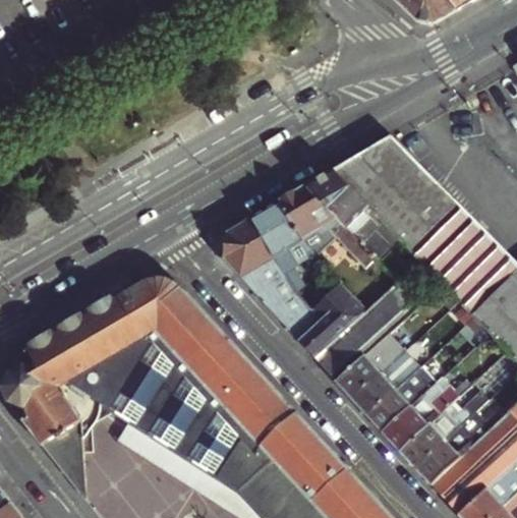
[(395,0),(415,19),(429,22),(455,7),(449,0),(395,0)]
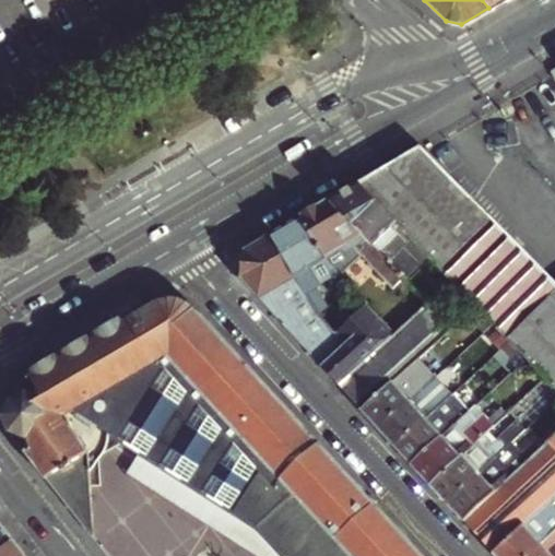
[(356,180),(417,244),(439,268),(467,296),(473,303),(491,321),(497,328),(507,339),(554,292),(554,286),(420,144),(356,180)]
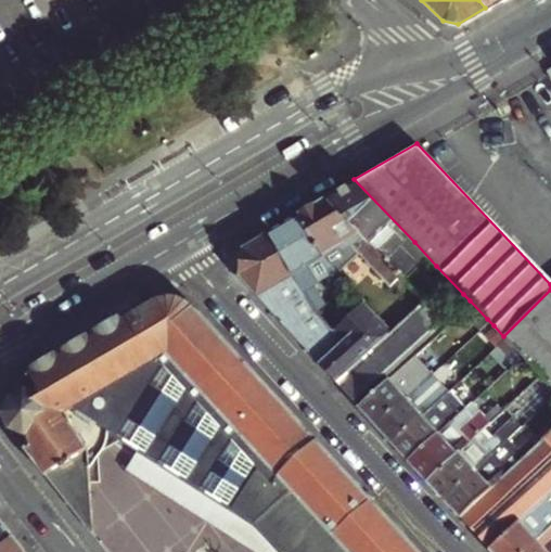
[(325,196),(398,273),(413,289),(427,273),(406,251),(414,242),(354,179),(325,196)]
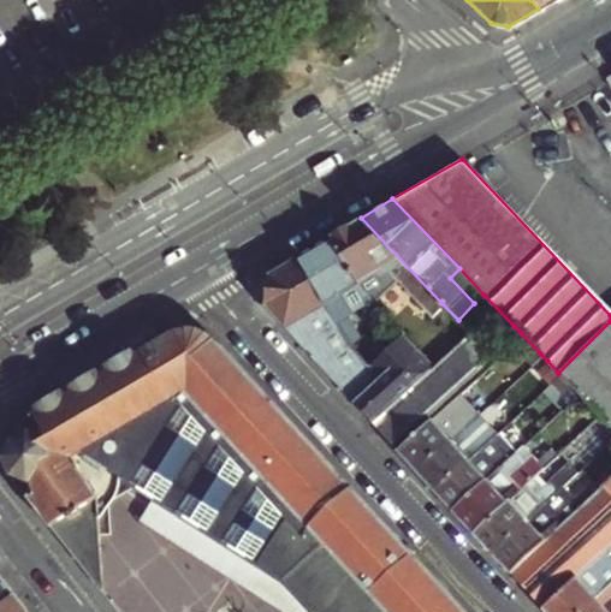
[(429,314),(442,303),(361,218),(328,237),(357,284),(366,293),(371,299),(387,284),(395,292),(402,285),(429,314)]
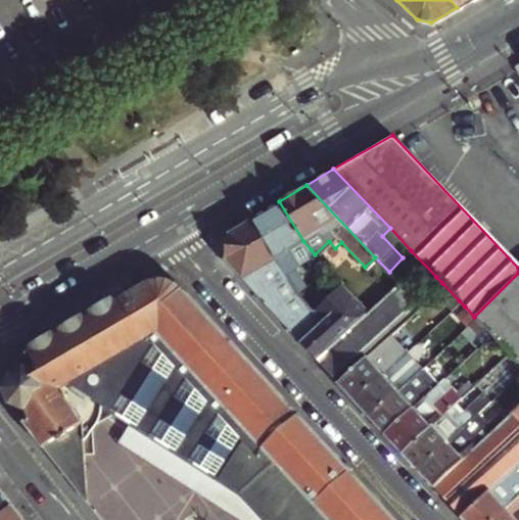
[(303,241),(279,201),(251,217),(294,291),(304,282),(291,268),(311,249),(303,241)]
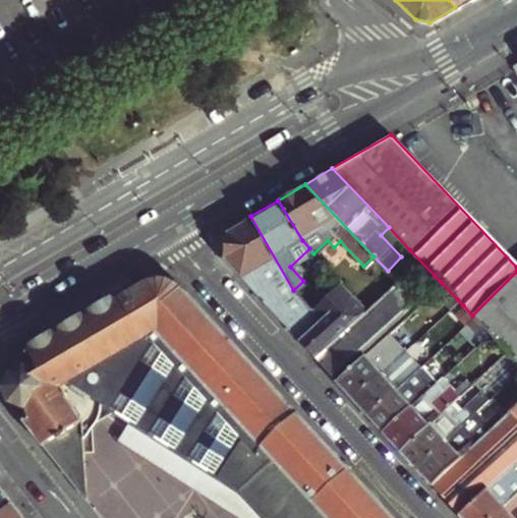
[(222,256),(297,338),(312,323),(301,303),(293,290),(250,216),(226,230),(222,256)]
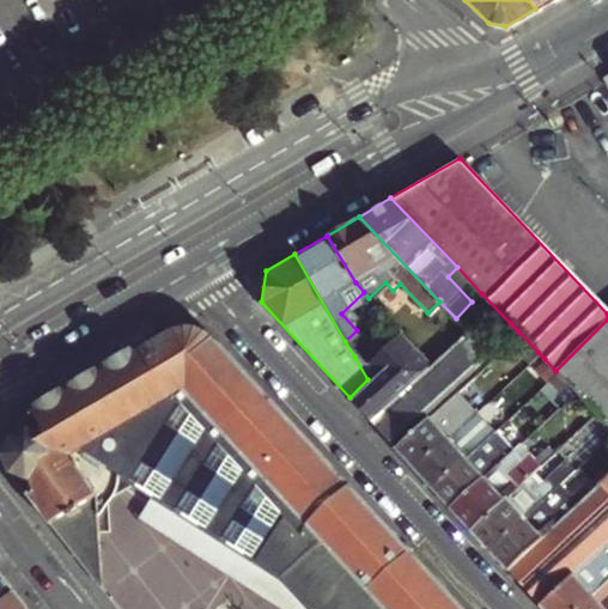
[(448,276),(472,302),(481,293),(457,267),(448,276)]
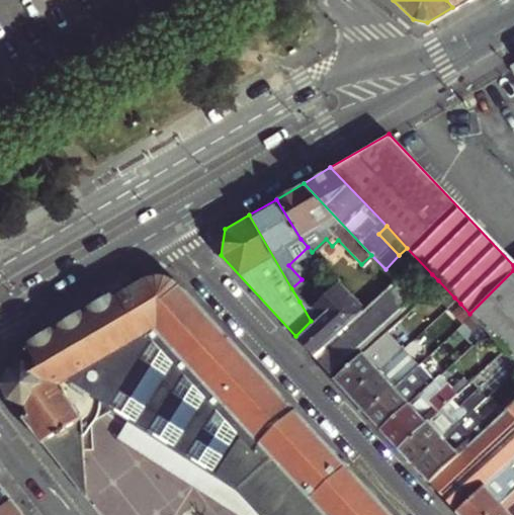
[(486,330),(504,349),(513,359),(513,270),(469,314),(477,321),(486,330)]
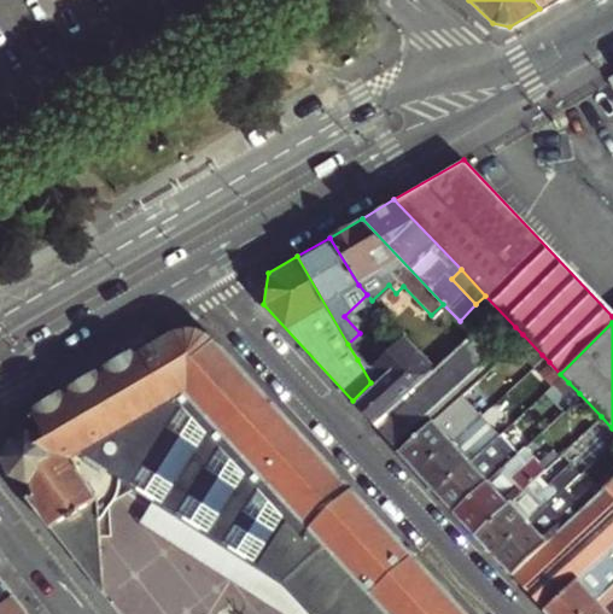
[(433,366),(395,325),(374,344),(357,360),(371,382),(352,401),(372,422),(433,366)]
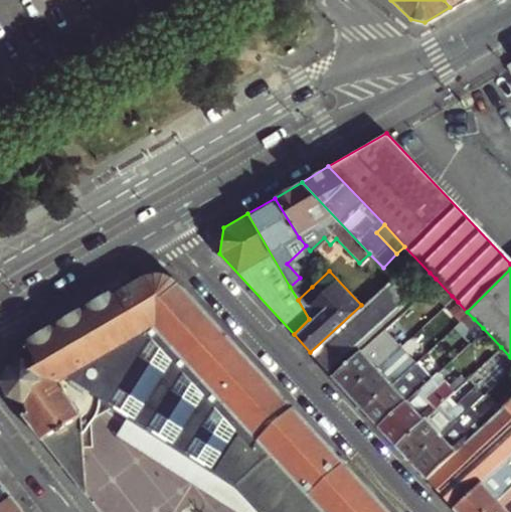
[(436,279),(430,273),(407,293),(412,299),(427,287),(436,279)]
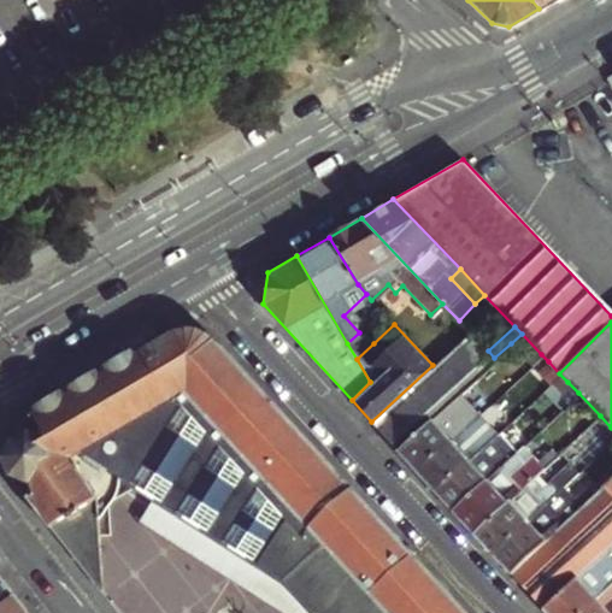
[(486,348),(470,331),(433,365),(371,422),(396,448),(457,393),(462,388),(494,358),(488,351),(486,348)]
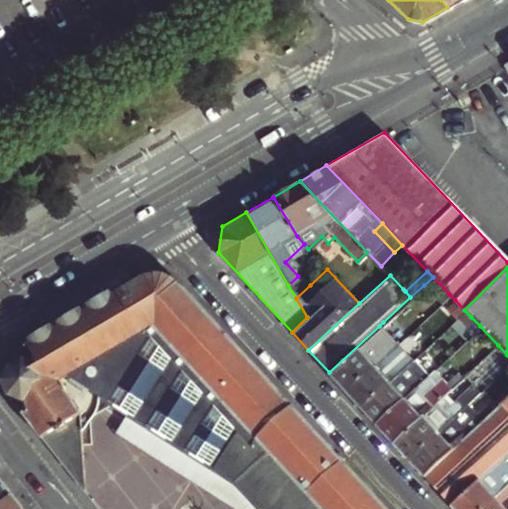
[(138,418),(214,468),(290,405),(177,282),(176,280),(170,283),(164,279),(160,277),(157,276),(150,277),(141,282),(102,305),(176,384),(153,405),(138,418)]
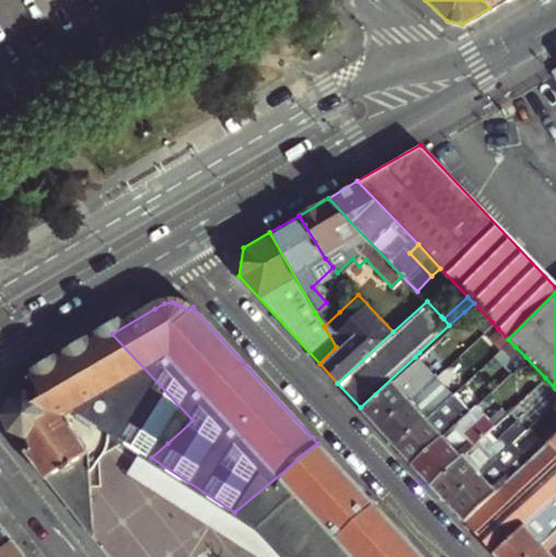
[(482,331),(491,322),(474,303),(464,312),(482,331)]
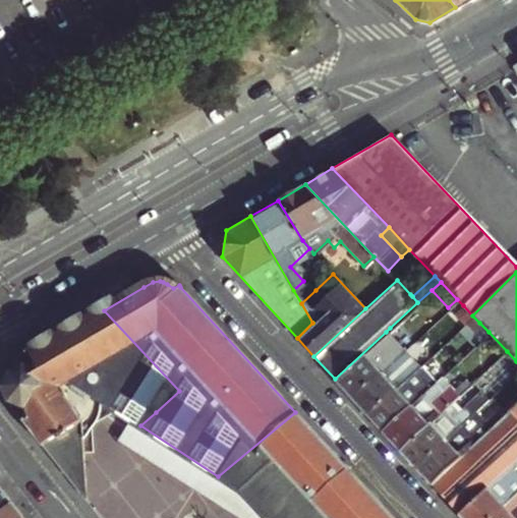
[(463,305),(457,299),(448,307),(454,314),(463,305)]
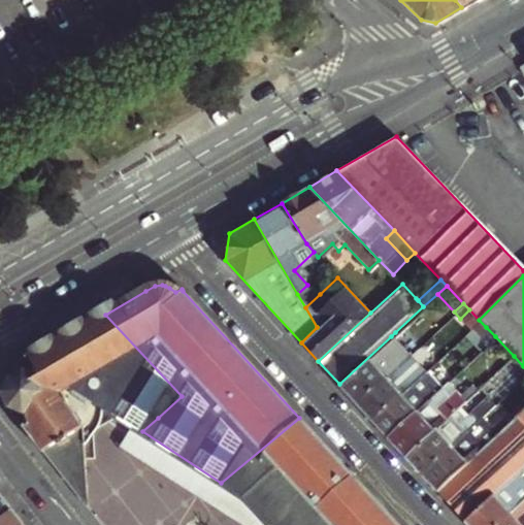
[(76,332),(158,418),(182,396),(105,315),(76,332)]
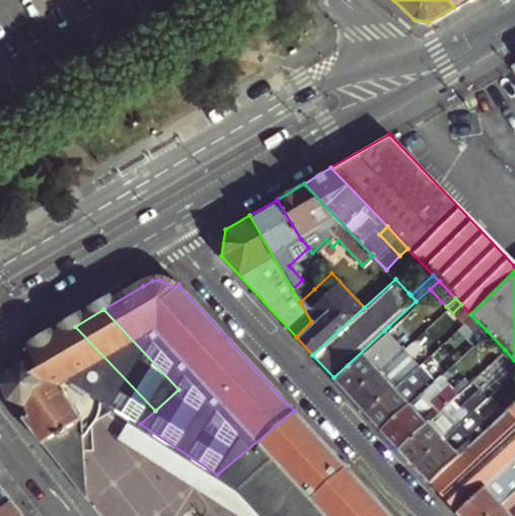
[(379,429),(434,379),(443,370),(487,330),(477,321),(427,368),(423,372),(416,364),(364,412),(365,412),(379,429)]
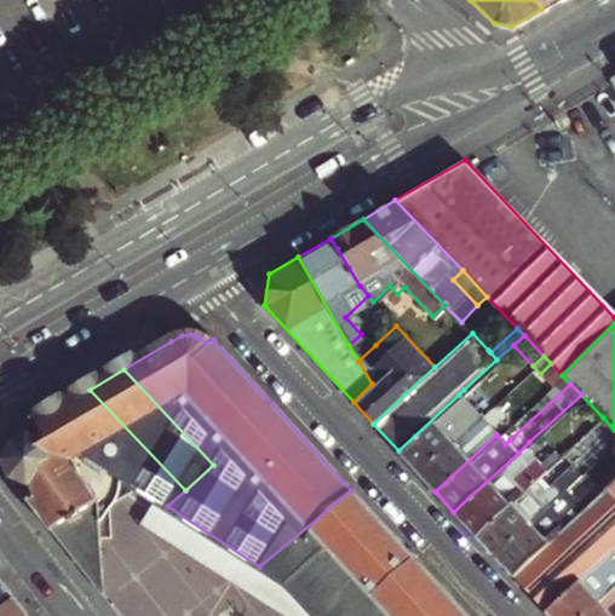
[(185,490),(90,390),(61,407),(91,441),(29,485),(33,495),(27,500),(88,579),(102,565),(97,501),(91,491),(115,472),(167,506),(185,490)]
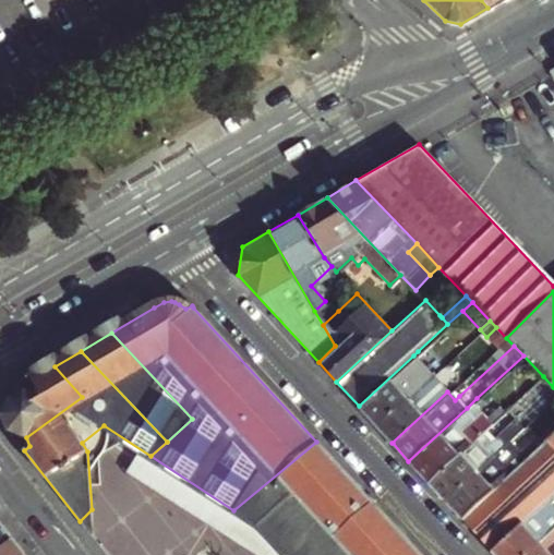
[(375,424),(431,374),(413,356),(359,406),(375,424)]
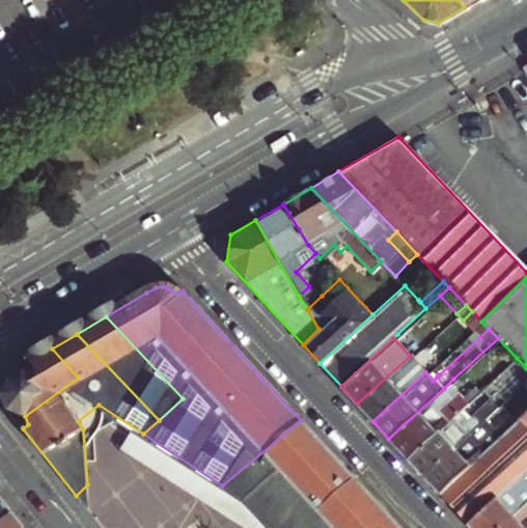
[(78,378),(52,349),(31,361),(29,358),(32,356),(31,354),(25,358),(26,359),(27,359),(30,364),(36,373),(45,383),(22,398),(7,408),(8,410),(25,416),(78,378)]
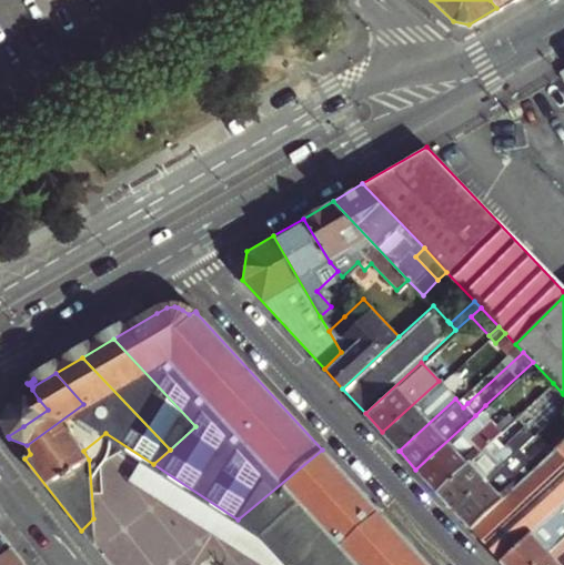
[(455,399),(439,381),(382,432),(399,451),(455,399)]
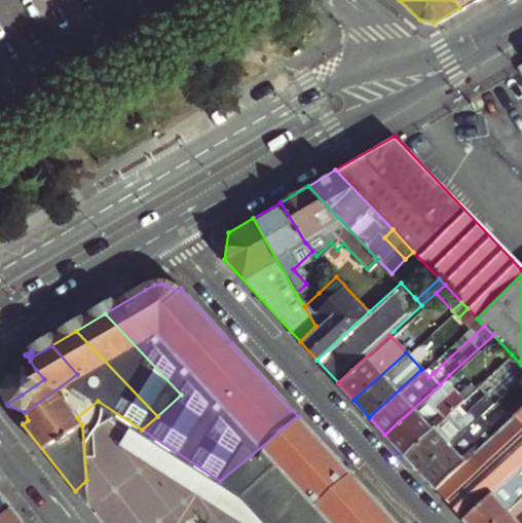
[(36,370),(34,367),(28,371),(25,368),(14,372),(22,395),(44,379),(36,370)]
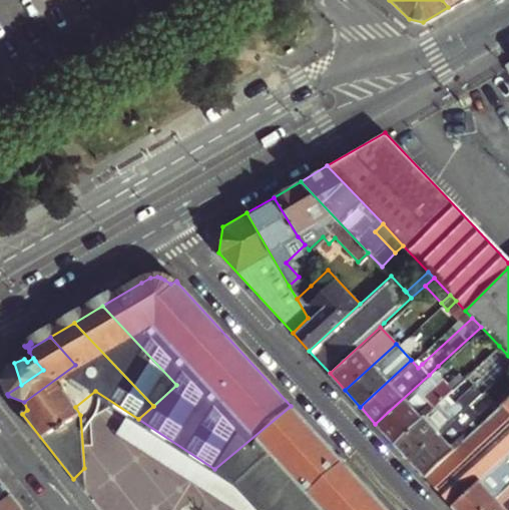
[(436,383),(429,375),(375,424),(393,443),(443,397),(446,394),(475,367),(470,362),(447,384),(442,378),(436,383)]
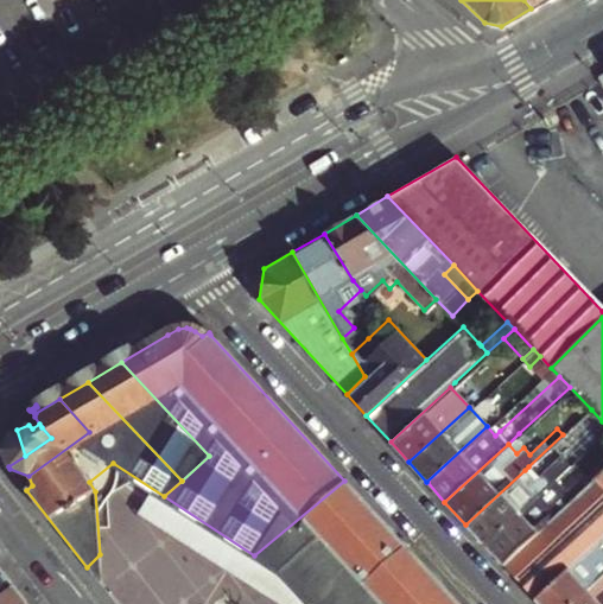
[(8,433),(1,450),(8,466),(25,456),(17,430),(8,433)]
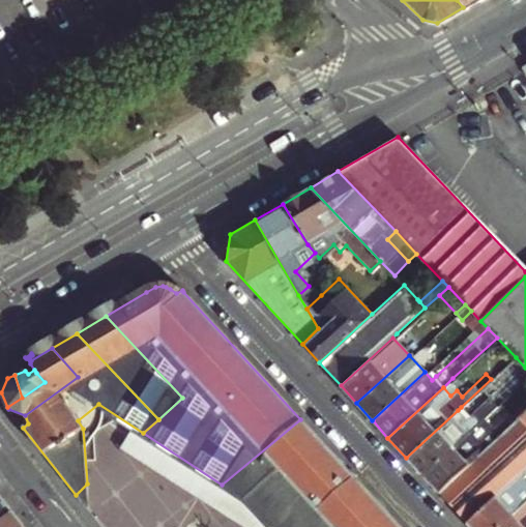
[(458,410),(406,458),(421,473),(493,407),(496,405),(493,402),(477,416),(464,429),(460,423),(465,418),(458,410)]
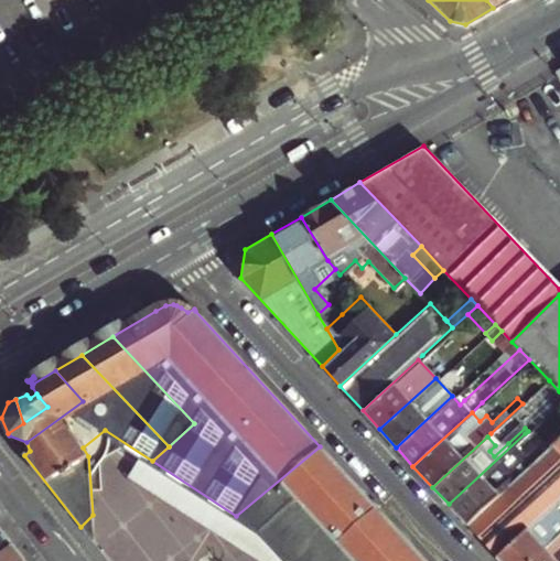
[(449,504),(465,522),(542,452),(525,433),(449,504)]
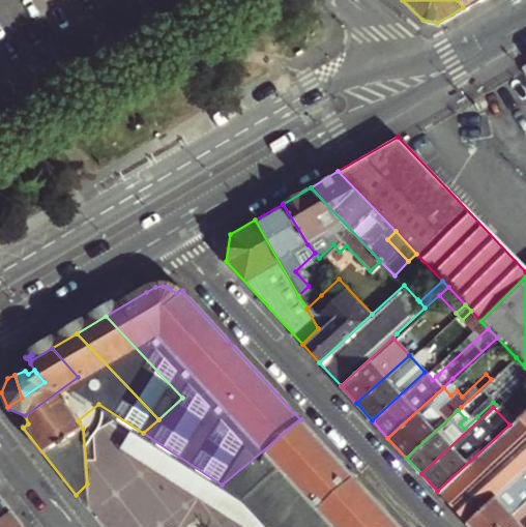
[(509,425),(437,491),(466,522),(506,484),(525,465),(525,408),(513,421),(509,425)]
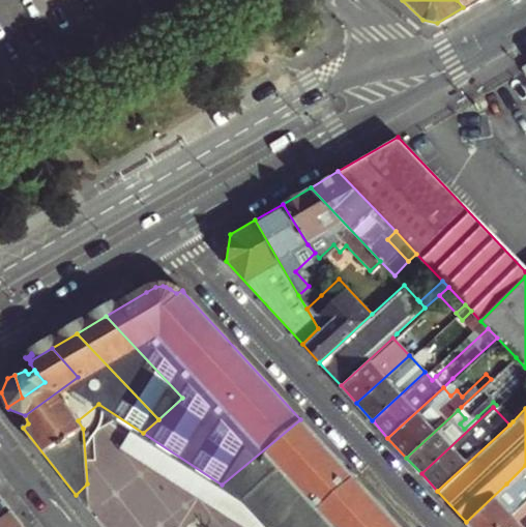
[(399,526),(300,419),(222,485),(274,519),(282,526),(399,526)]
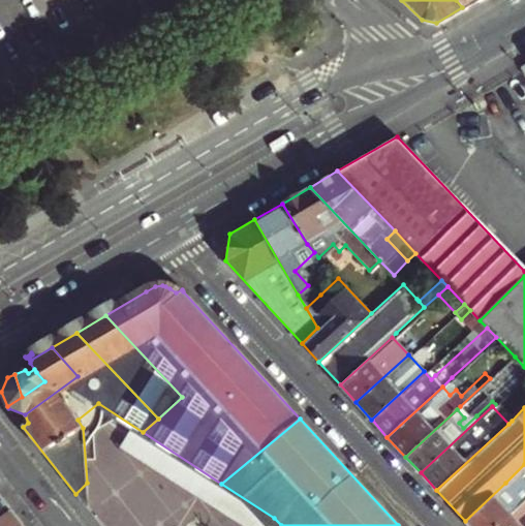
[(88,498),(87,483),(75,494),(81,501),(86,500),(88,498)]
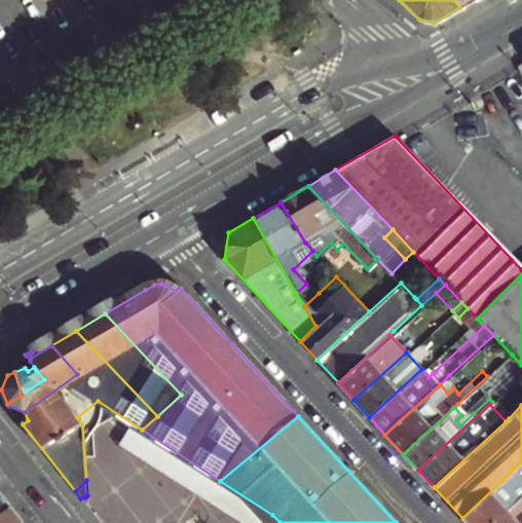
[(467,522),(489,522),(519,496),(502,480),(462,518),(467,522)]
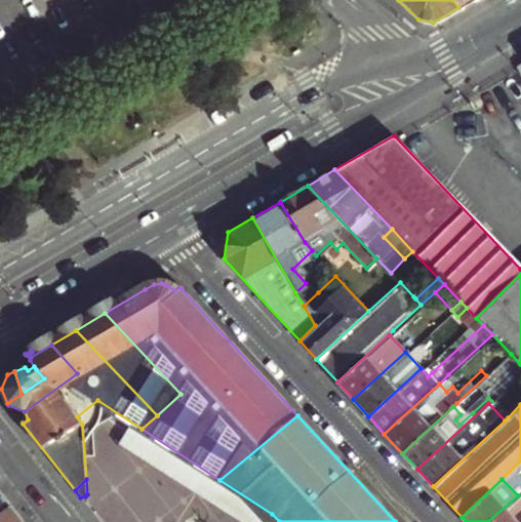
[(0,511),(8,505),(0,494),(0,511)]
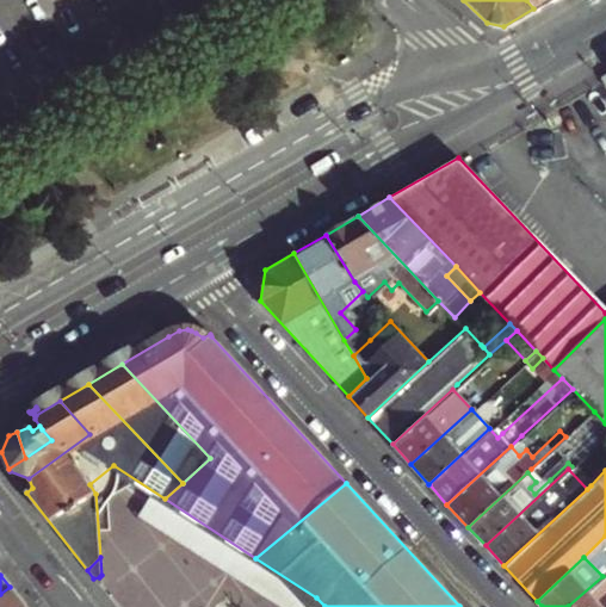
[(568,606),(605,606),(605,581),(603,576),(568,606)]
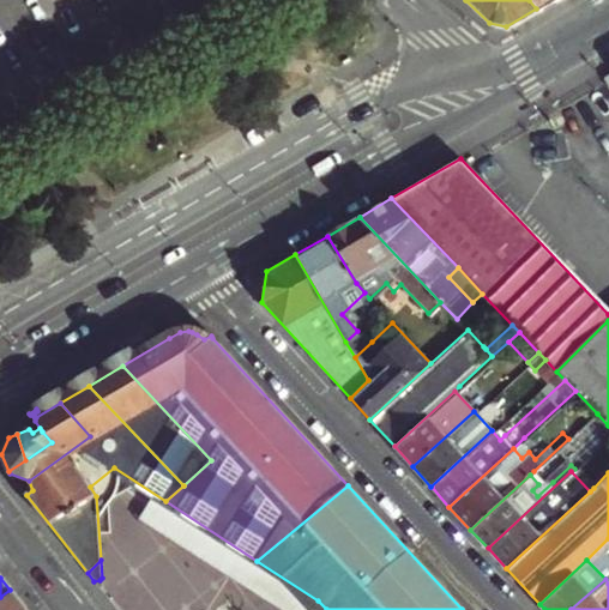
[(0,609),(24,609),(24,608),(10,590),(0,597),(0,609)]
